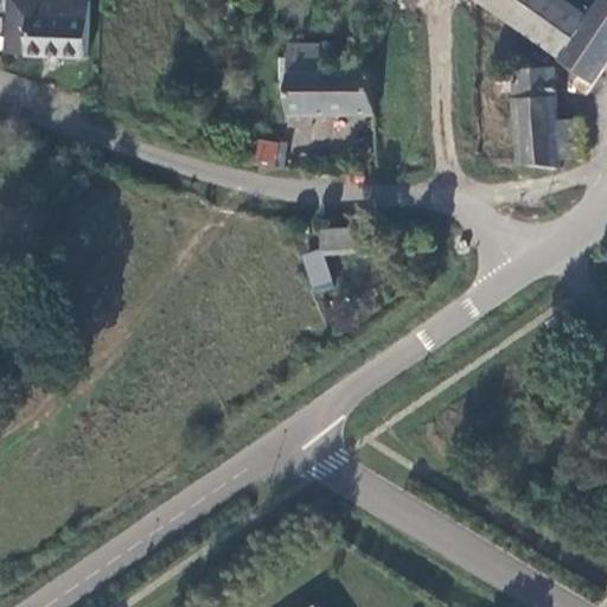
[(82,61),(85,2),(68,2),(57,1),(38,0),(23,0),(21,20),(6,19),(5,32),(4,32),(1,55),(40,58),(58,59),(82,61)]
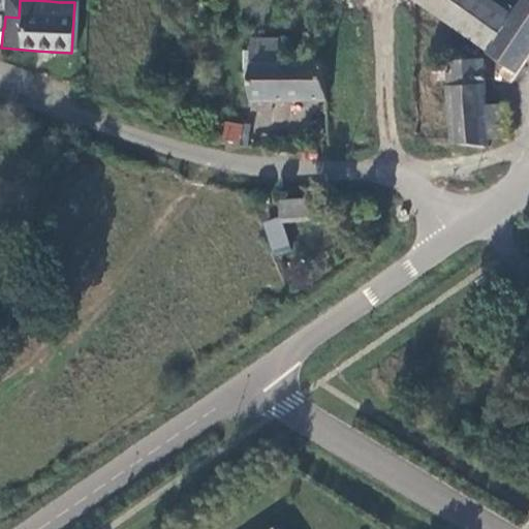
[(19,18),(20,0),(6,0),(5,17),(19,18)]
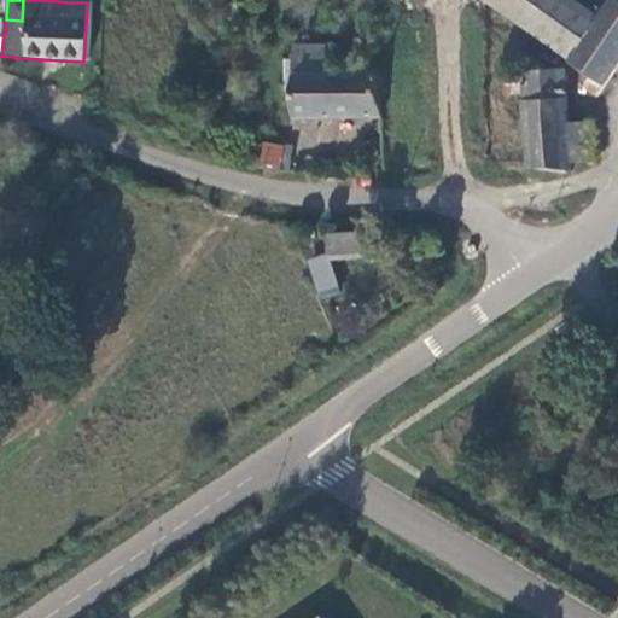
[(617,0),(608,0),(602,9),(595,4),(589,11),(573,0),(485,0),(593,75),(586,86),(596,94),(617,63),(617,0)]
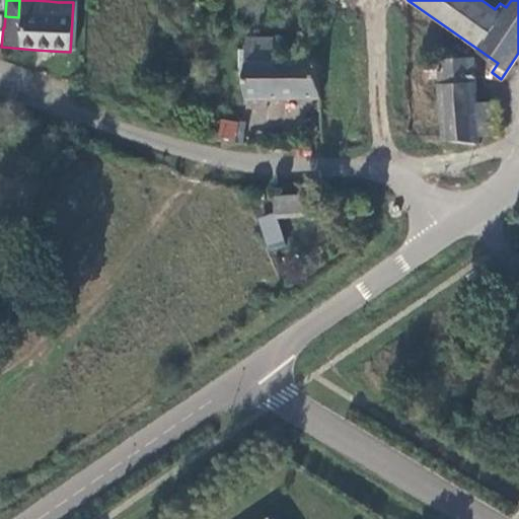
[(317,98),(312,31),(304,31),(305,60),(272,60),(272,38),(247,36),(246,97),(317,98)]
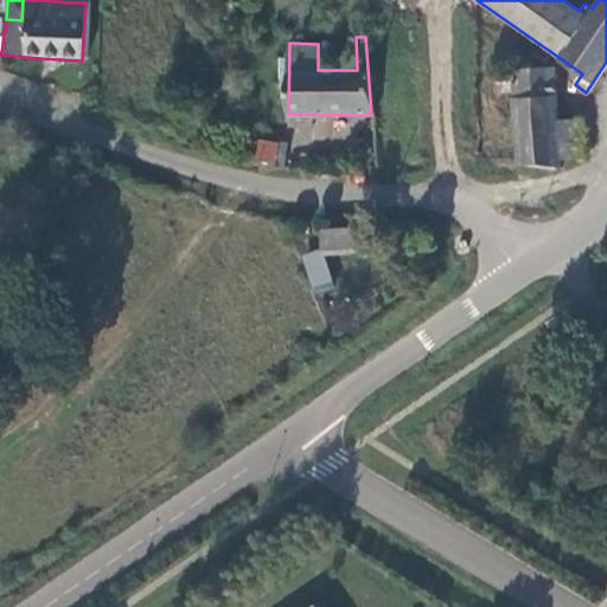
[(58,59),(40,58),(39,65),(45,68),(52,69),(58,65),(58,59)]
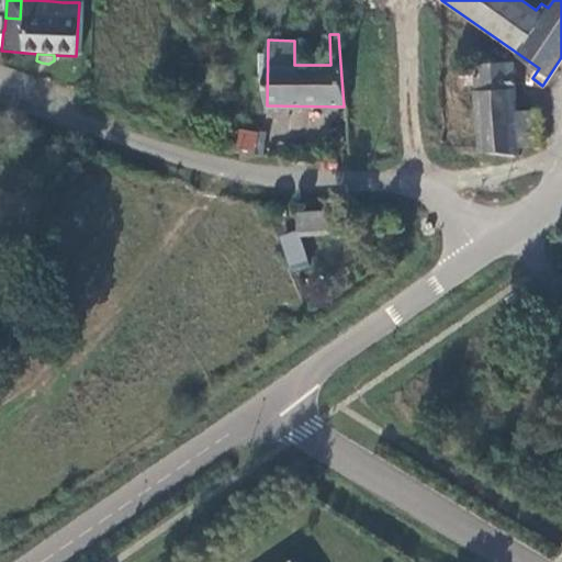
[(480,88),(483,152),(516,154),(516,145),(515,112),(513,63),(461,68),(462,88),(480,88)]
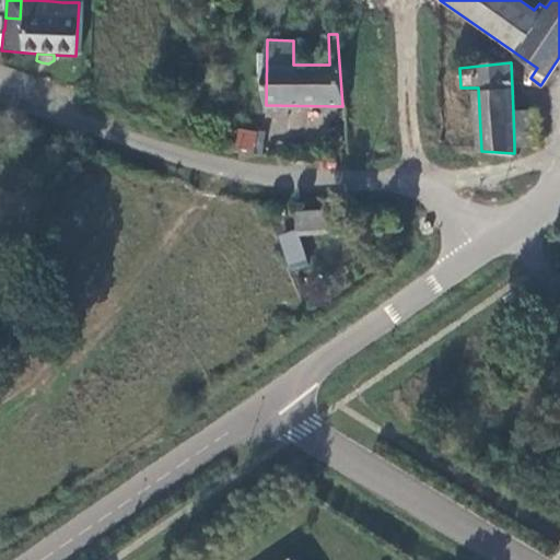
[(535,109),(513,112),(514,144),(536,143),(535,109)]
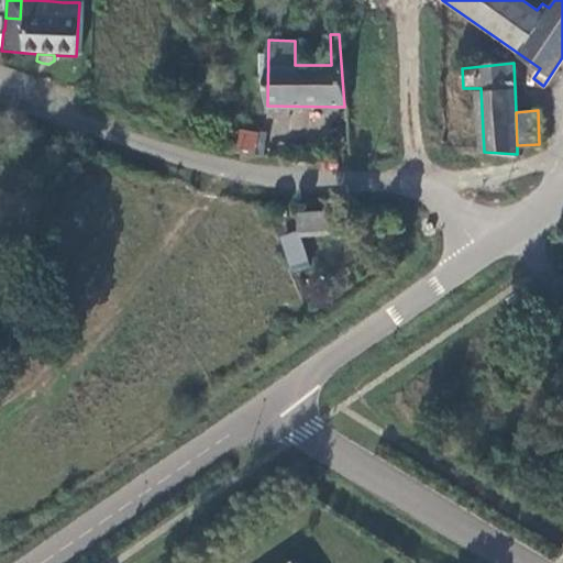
[(258,132),(231,128),(228,147),(255,153),(258,132)]
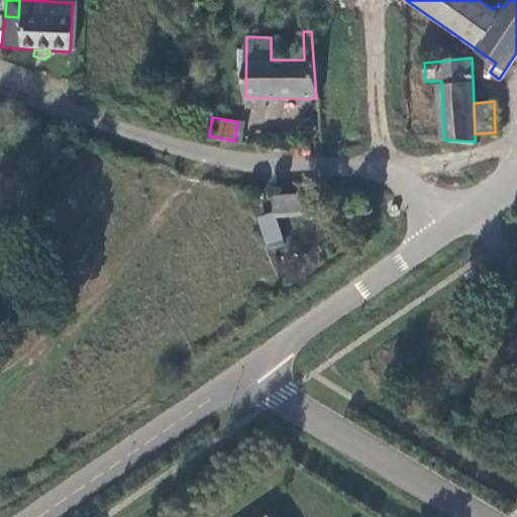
[(274,200),(275,215),(308,217),(308,201),(274,200)]
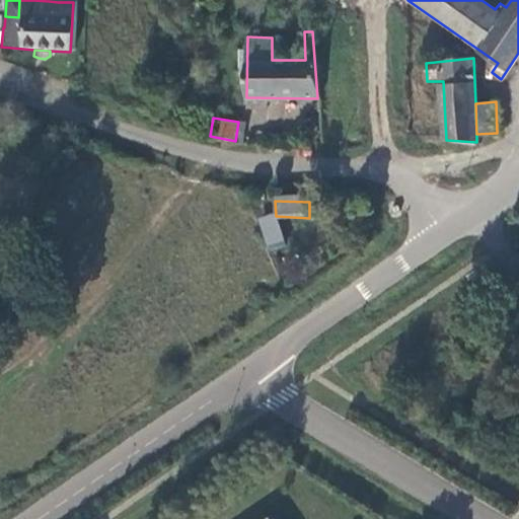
[(287,244),(276,216),(263,221),(273,250),(287,244)]
